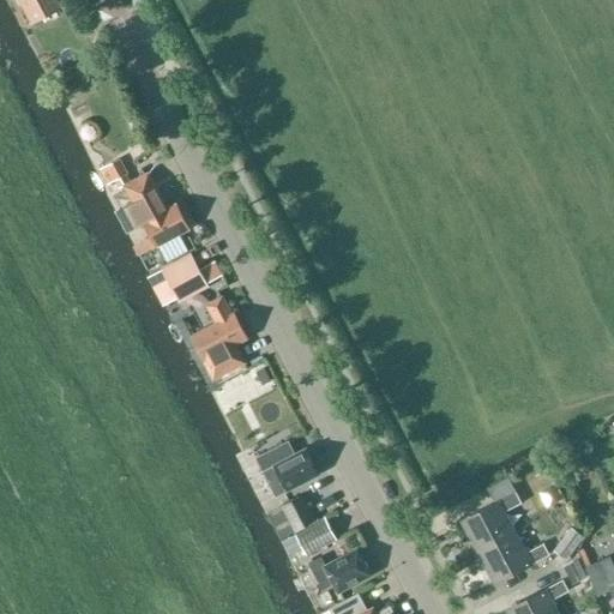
[(18,0),(32,24),(58,11),(52,0),(18,0)]
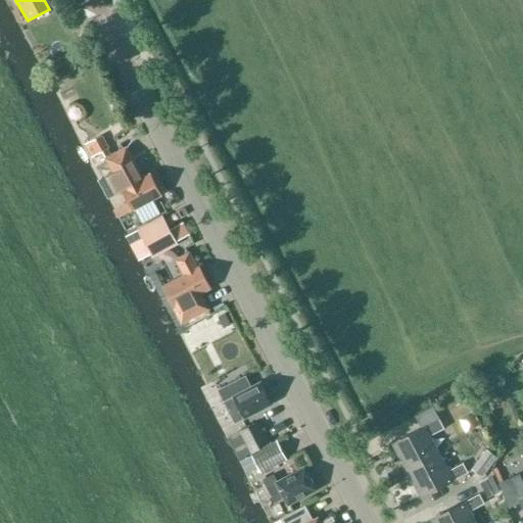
[(109,149),(101,135),(84,144),(91,158),(109,149)]
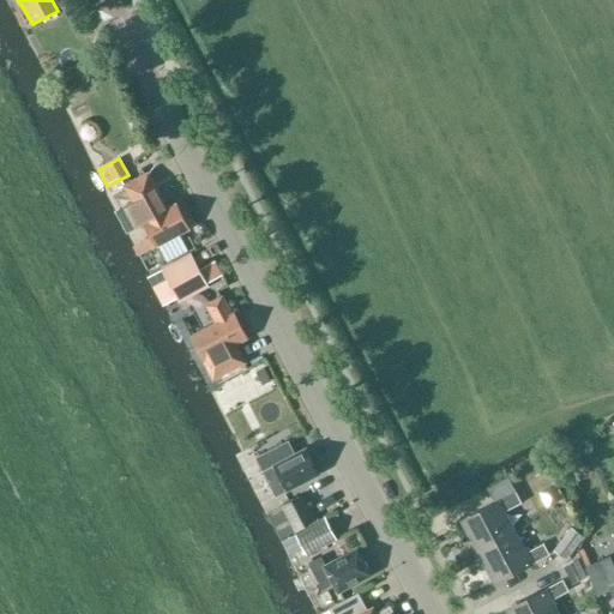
[(148,173),(124,186),(132,203),(127,206),(137,226),(143,223),(156,247),(188,229),(175,205),(164,211),(145,175),(149,174),(148,173)]
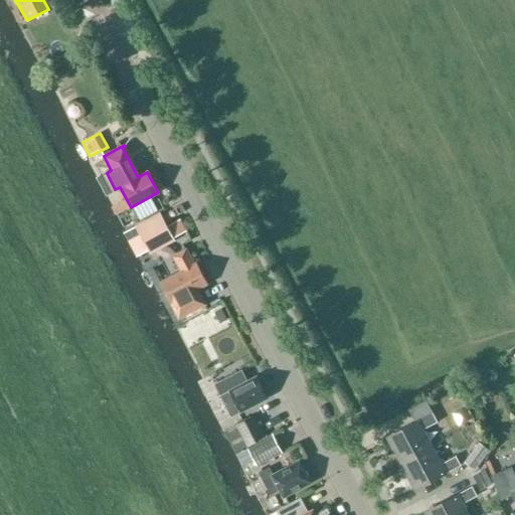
[(172,238),(158,213),(136,225),(149,250),(172,238)]
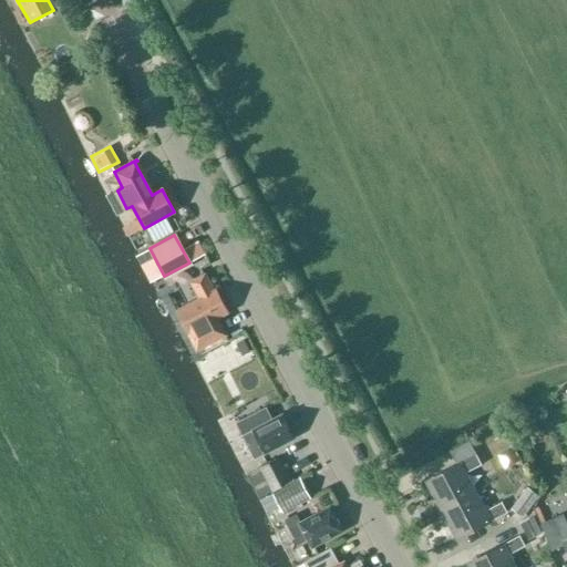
[(205,275),(191,282),(199,298),(175,311),(196,352),(228,336),(219,317),(227,312),(216,290),(213,291),(205,275)]
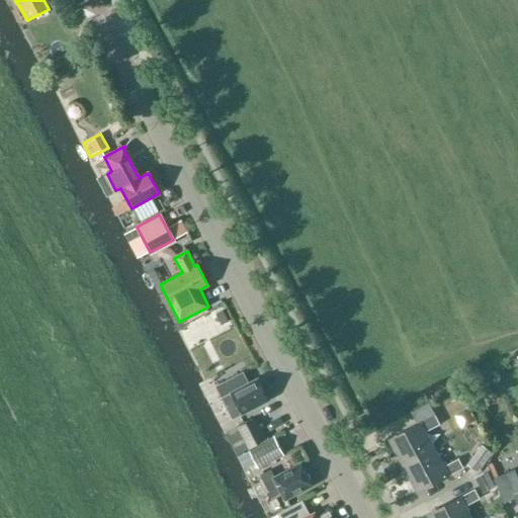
[(223,311),(216,315),(221,325),(228,322),(223,311)]
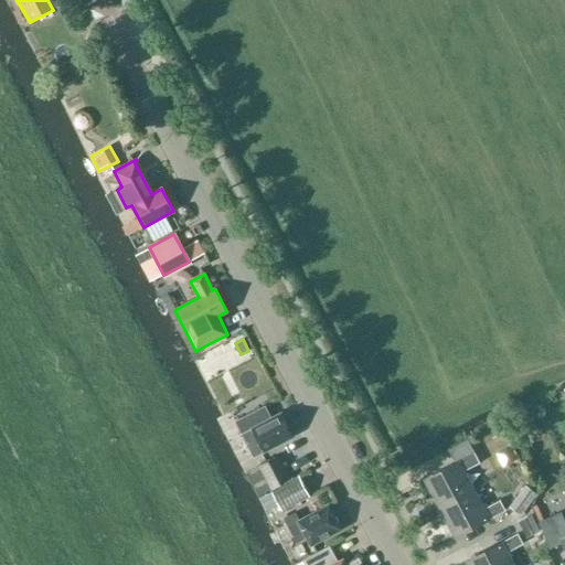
[(232,363),(221,343),(205,352),(216,372),(232,363)]
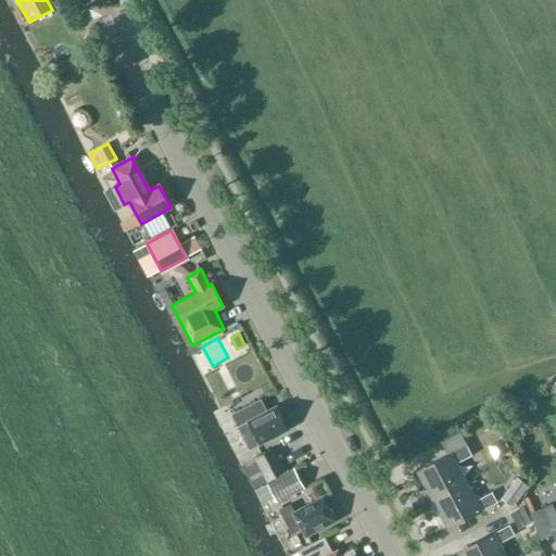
[(265,413),(258,402),(231,416),(250,450),(288,430),(276,407),(265,413)]
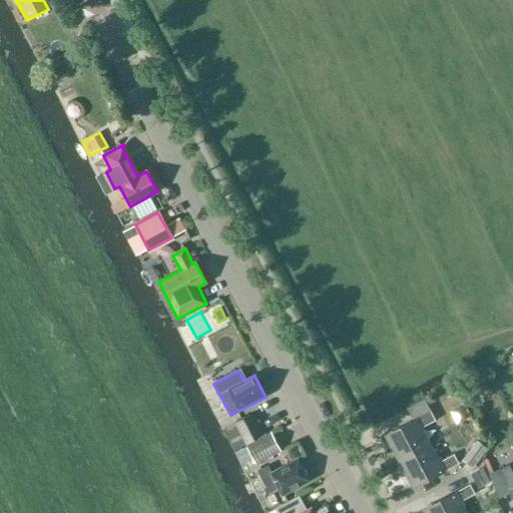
[(400,462),(430,445),(422,429),(436,421),(431,412),(424,399),(407,409),(413,421),(386,435),(400,462)]
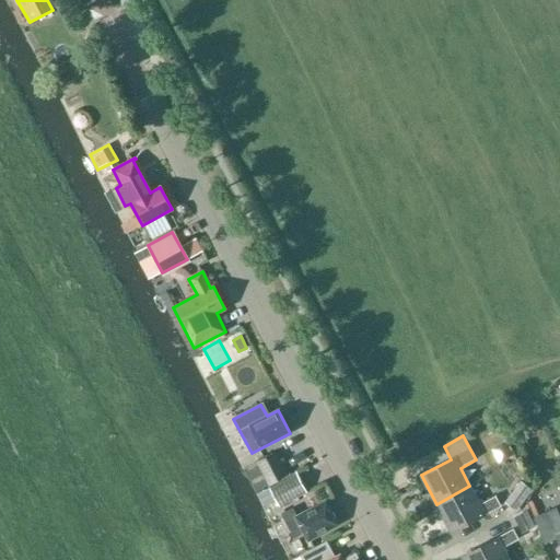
[(511,459),(503,444),(491,450),(500,465),(511,459)]
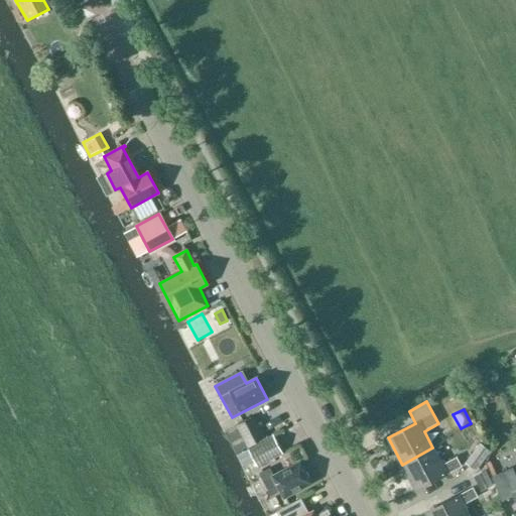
[(265,437),(264,436),(254,416),(236,425),(247,447),(265,437)]
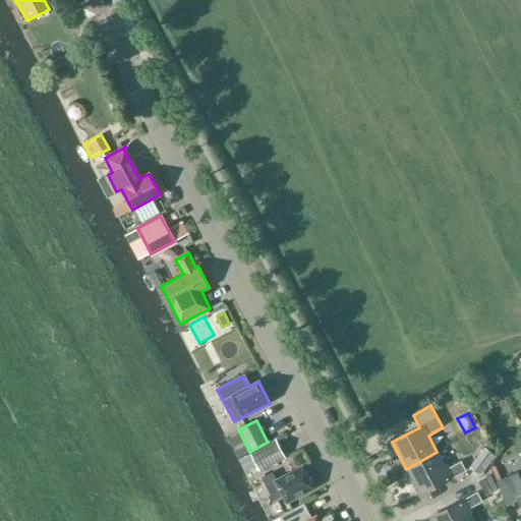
[(276,440),(250,453),(259,471),(285,458),(276,440)]
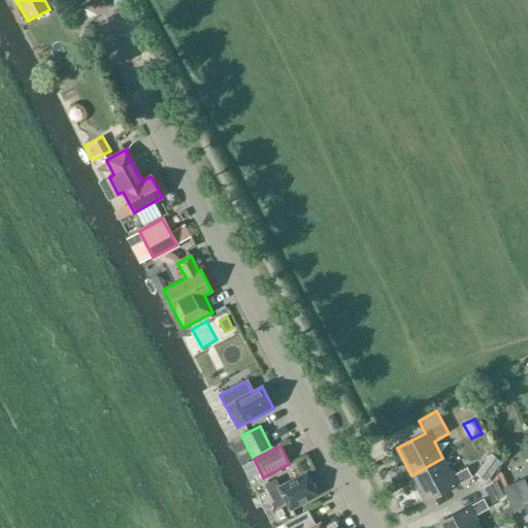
[(502,463),(491,454),(475,474),(487,483),(502,463)]
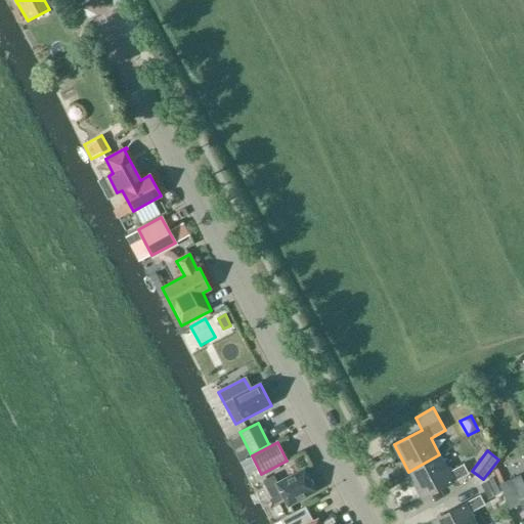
[(439,454),(408,472),(423,498),(469,474),(464,464),(448,472),(439,454)]
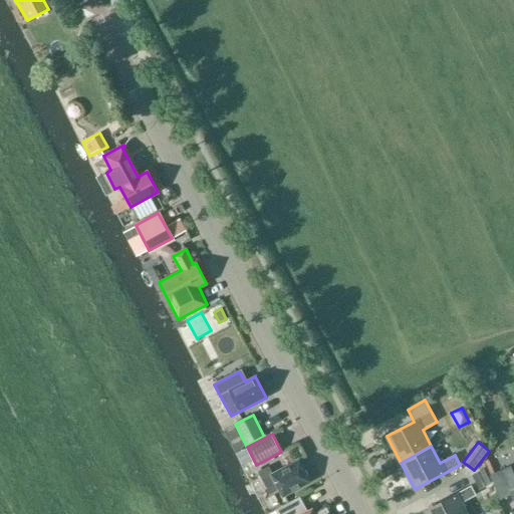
[(309,482),(298,461),(272,474),(268,467),(258,473),(269,494),(279,489),(283,496),(309,482)]
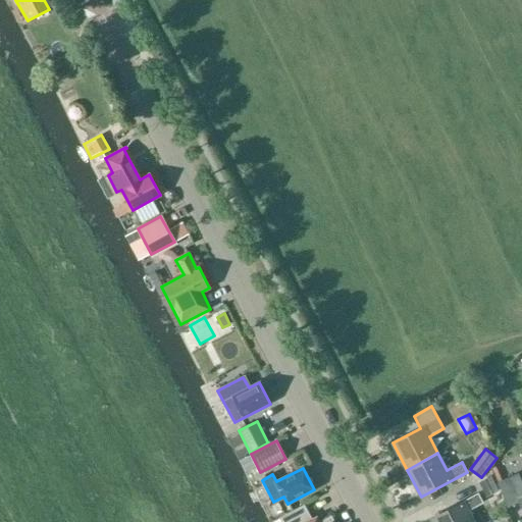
[(521,481),(518,473),(498,483),(508,507),(520,502),(521,505),(521,481)]
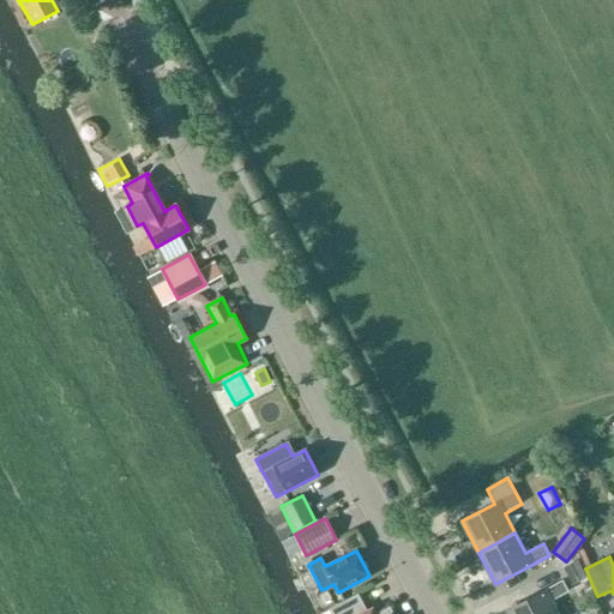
[(511,613),(558,613),(552,601),(569,591),(563,581),(509,609),(511,613)]
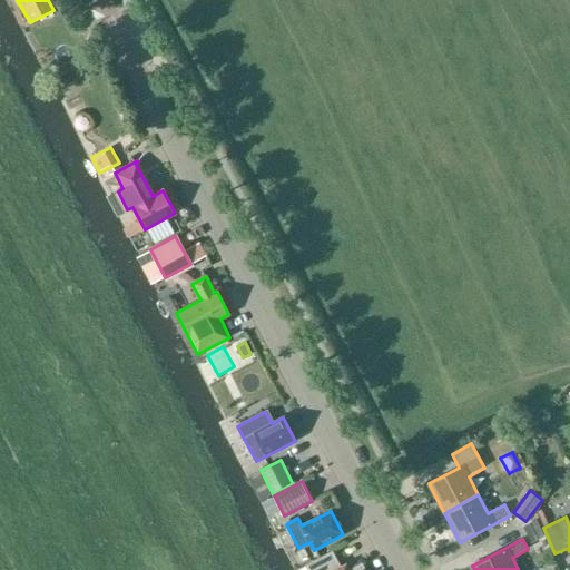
[(351,569),(349,569),(346,564),(341,568),(332,552),(306,566),(308,569),(364,569),(362,564),(351,569)]
